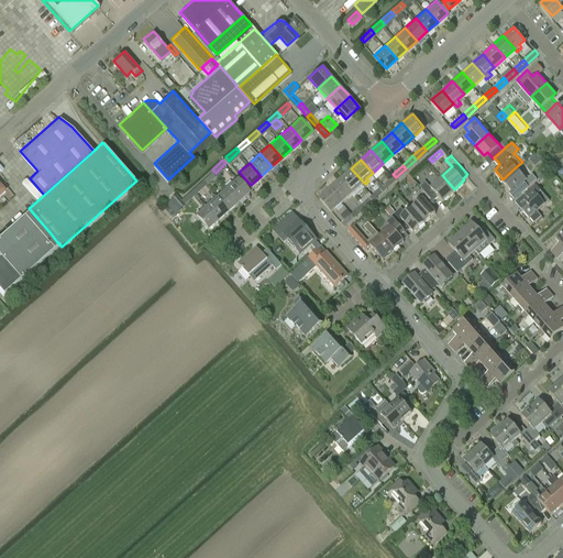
[(517,166),(503,179),(512,189),(517,184),(521,189),(537,175),(532,170),(528,174),(523,168),(521,171),(517,166)]
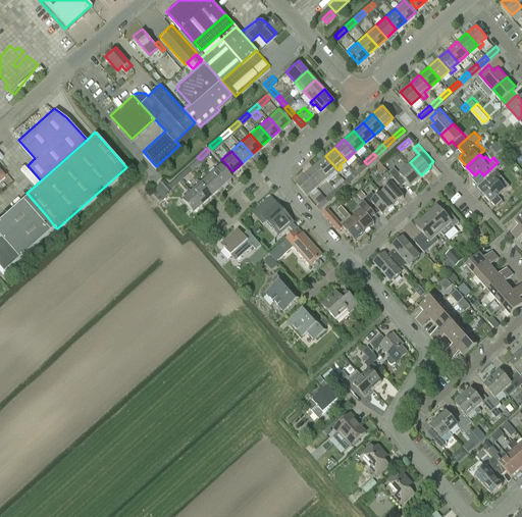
[(325,156),(316,164),(326,176),(329,179),(338,170),(336,168),(325,156)]
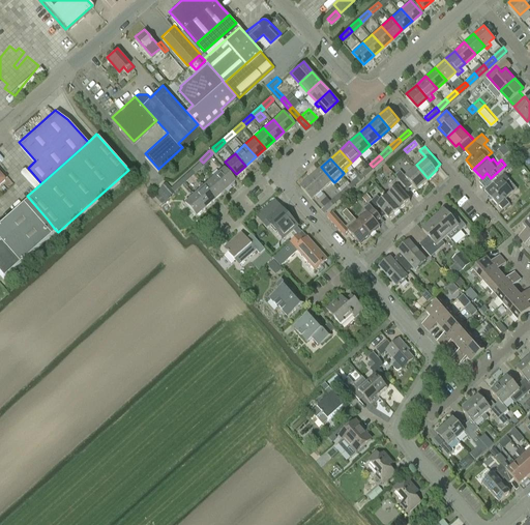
[(203,163),(200,159),(189,168),(193,171),(203,163)]
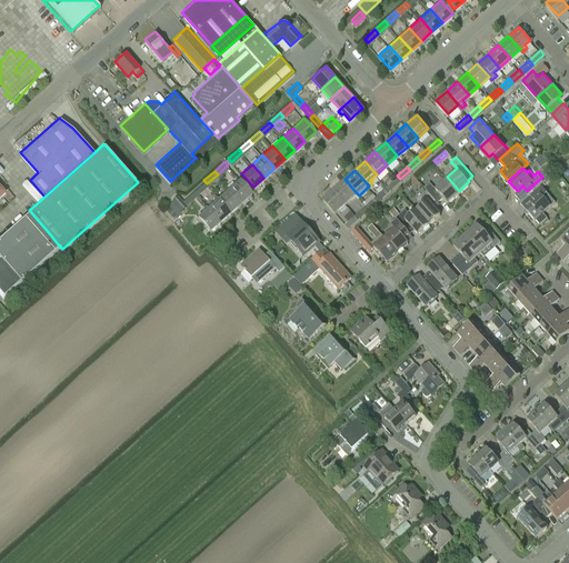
[(390,188),(400,179),(397,176),(387,184),(390,188)]
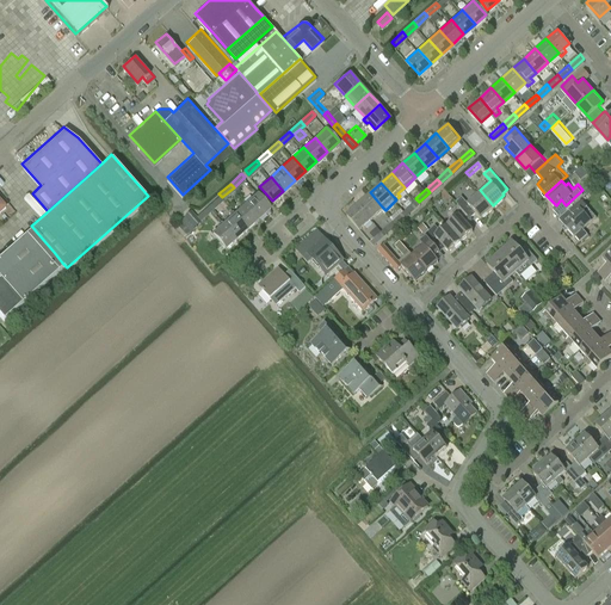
[(481,216),(493,205),(480,190),(468,199),(462,193),(456,198),(458,202),(469,213),(470,214),(475,210),(481,216)]
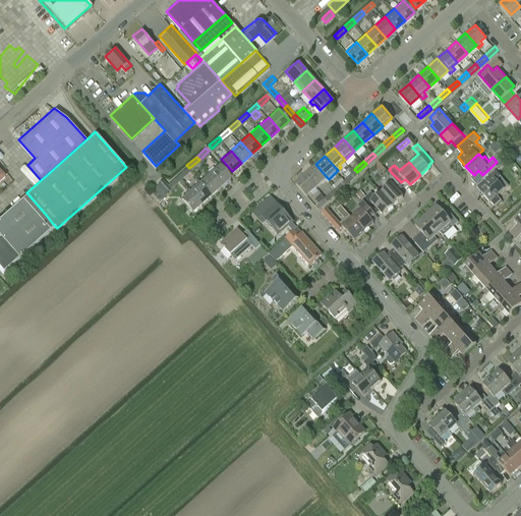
[(210,171),(221,184),(230,175),(220,163),(210,171)]
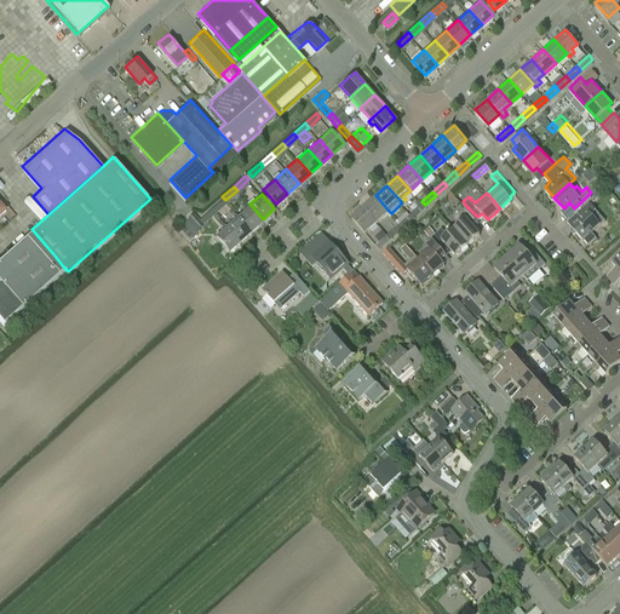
[(377,219),(388,210),(375,195),(363,205),(377,219)]
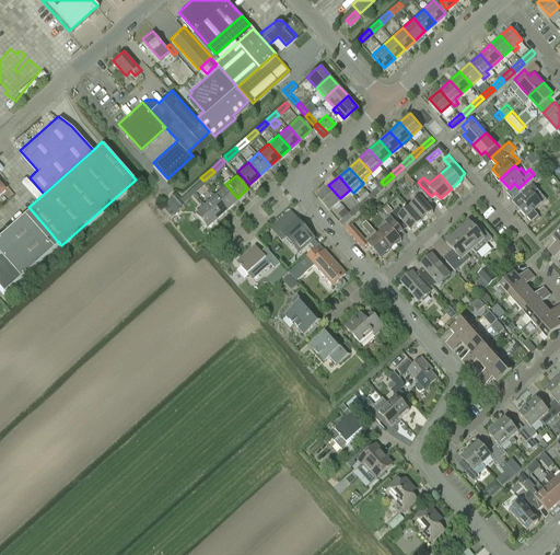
[(194,189),(203,181),(200,177),(190,186),(194,189)]
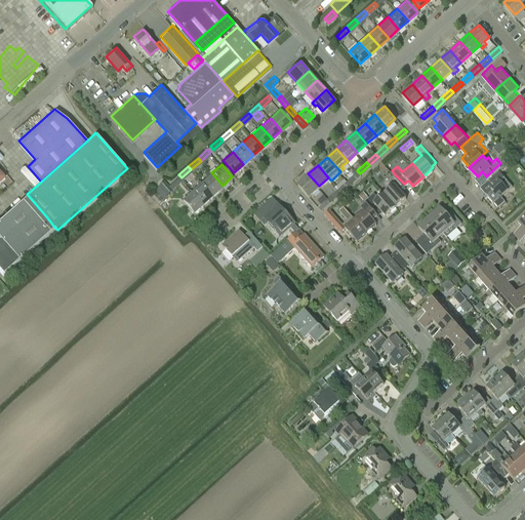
[(494,184),(485,192),(493,200),(497,205),(505,199),(500,194),(508,188),(512,184),(505,175),(498,168),(488,177),(494,184)]
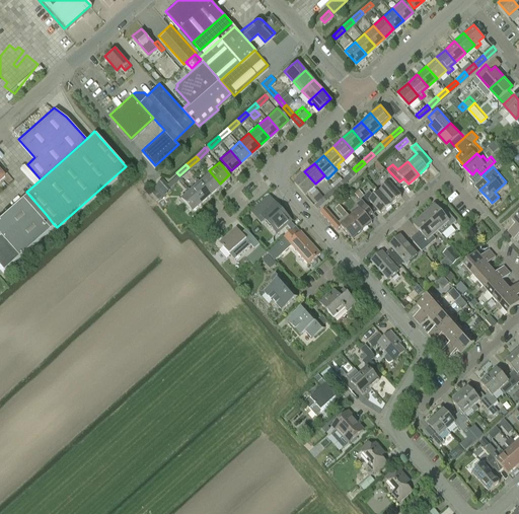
[(205,174),(200,178),(200,179),(210,192),(220,184),(209,170),(207,168),(203,171),(205,174)]
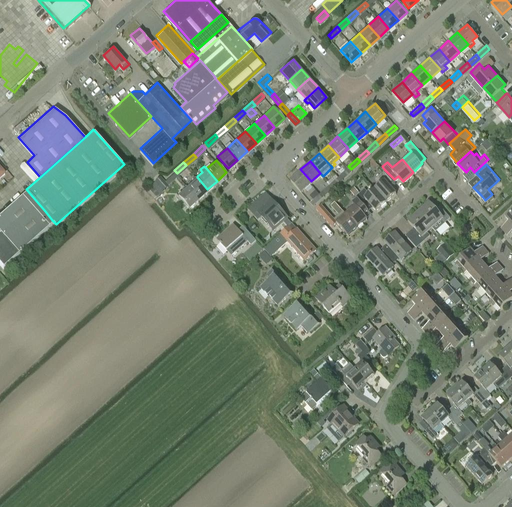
[(341,178),(351,169),(348,166),(338,174),(341,178)]
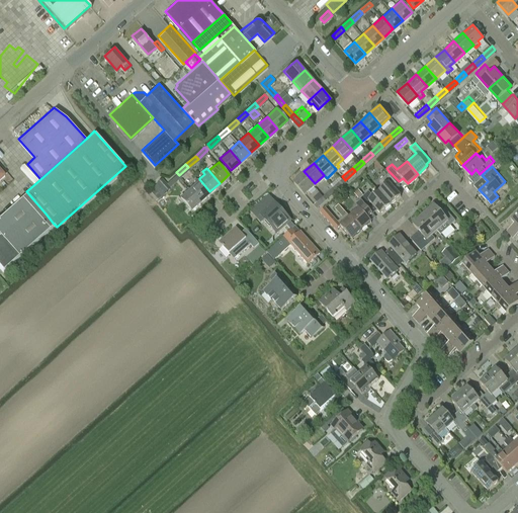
[(305,192),(315,183),(304,171),(294,180),(305,192)]
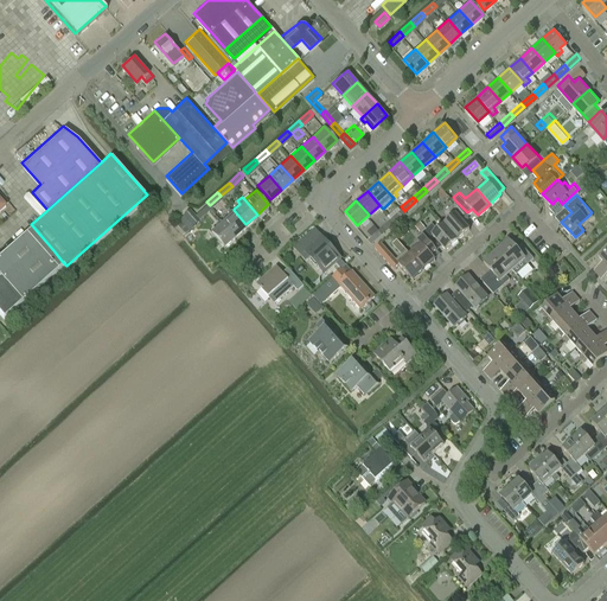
[(461,216),(466,211),(455,200),(445,210),(451,216),(445,221),(458,236),(470,225),(461,216)]
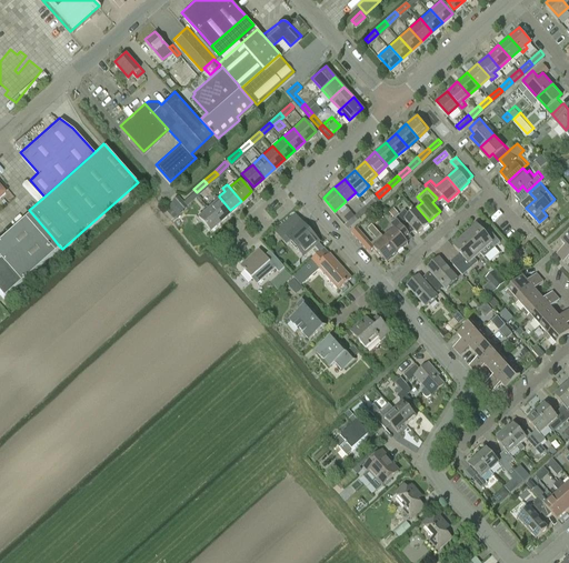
[(180,207),(197,192),(193,189),(183,198),(178,193),(172,199),(180,207)]
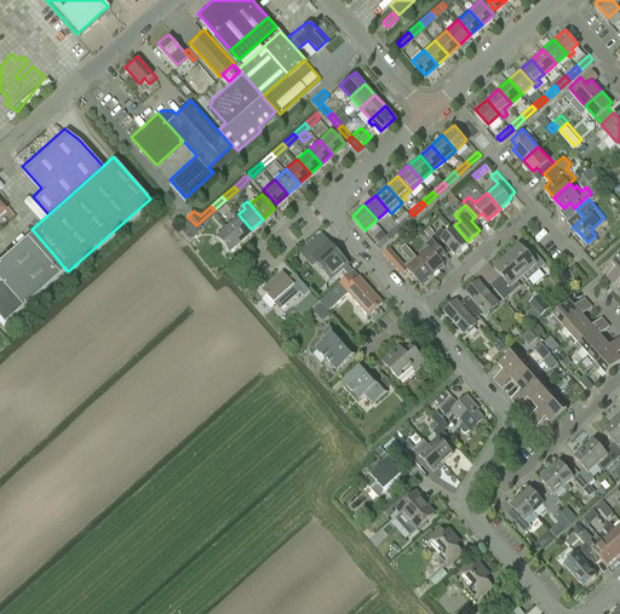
[(240,239),(251,229),(239,214),(239,213),(236,211),(233,214),(235,217),(228,224),(227,224),(240,239)]
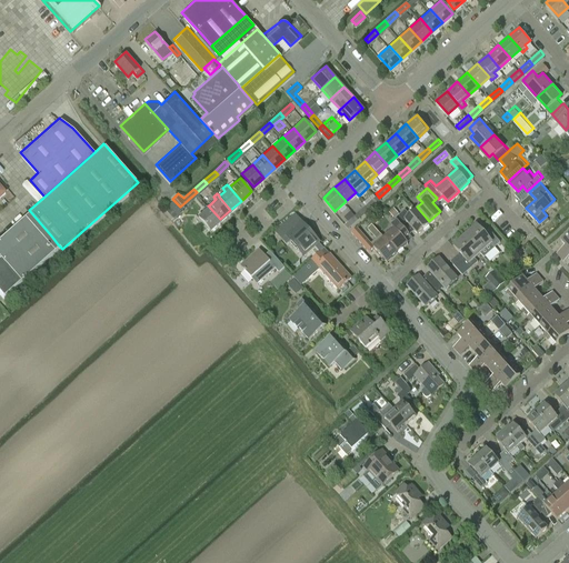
[(369,207),(379,198),(376,193),(366,203),(369,207)]
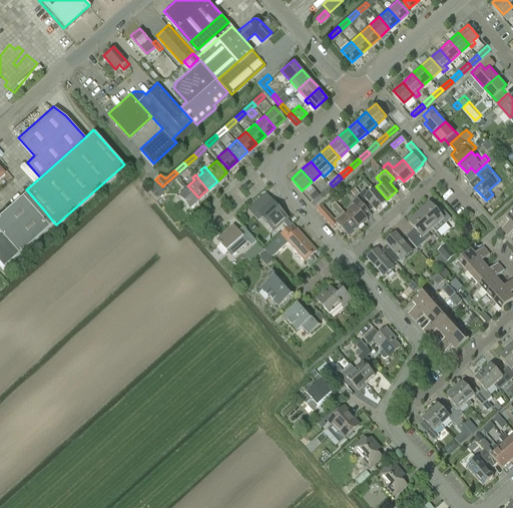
[(162,186),(155,179),(148,185),(156,194),(163,187),(162,186)]
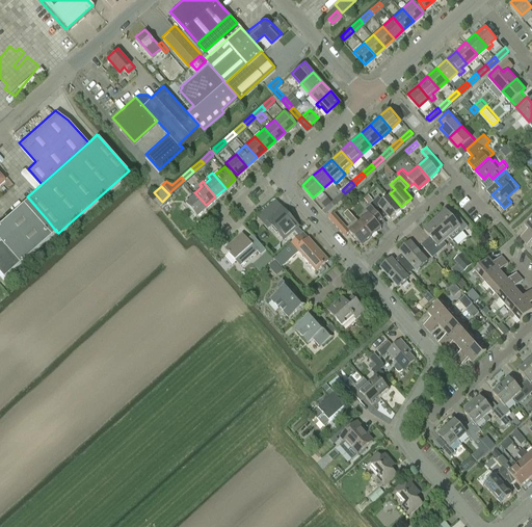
[(195,213),(206,205),(194,192),(195,192),(193,189),(189,193),(191,195),(185,201),(195,213)]
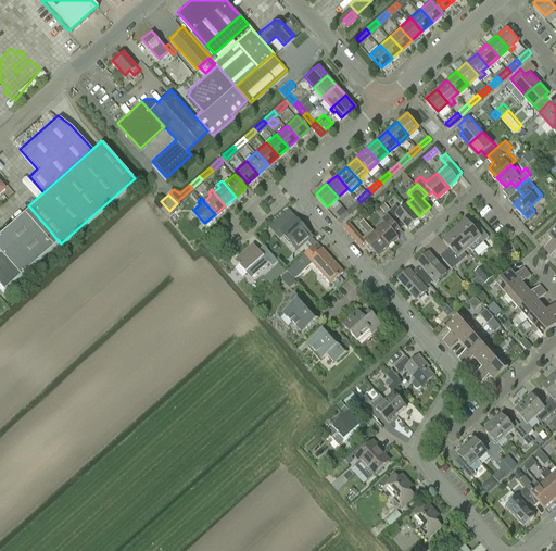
[(351,211),(361,202),(357,199),(348,208),(351,211)]
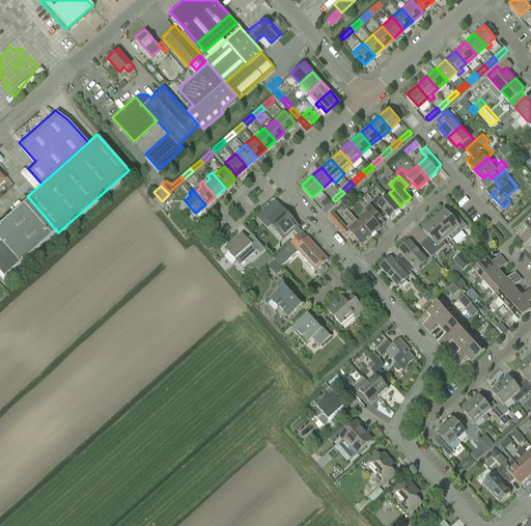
[(363,194),(368,199),(372,196),(367,191),(363,194)]
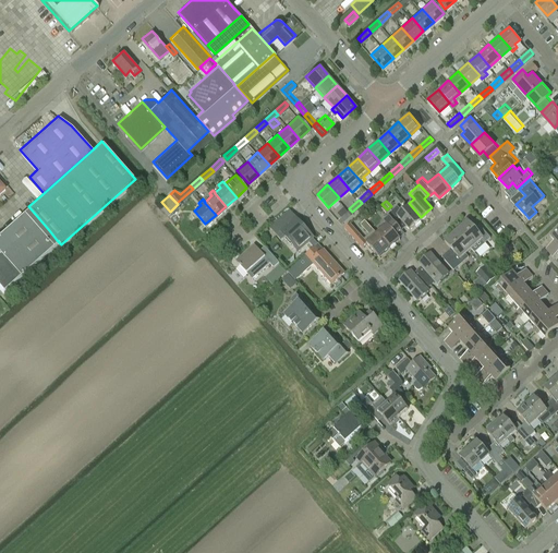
[(421,217),(409,203),(402,208),(398,203),(388,212),(389,213),(397,223),(402,218),(410,227),(421,217)]
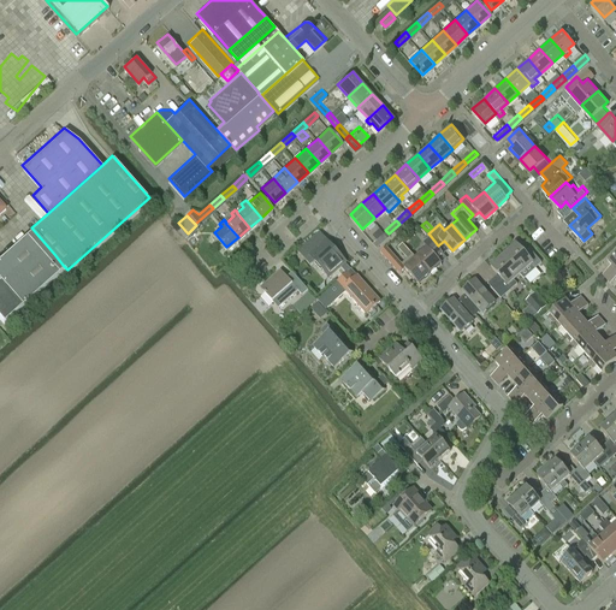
[(54,254),(39,236),(31,227),(0,255),(0,277),(22,302),(63,265),(54,254)]
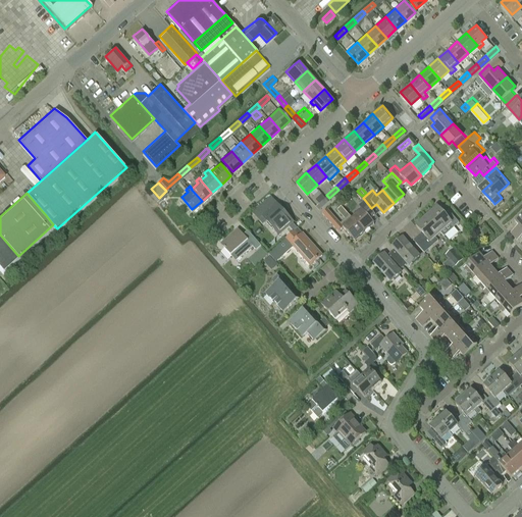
[(343,203),(347,200),(343,194),(337,198),(343,203)]
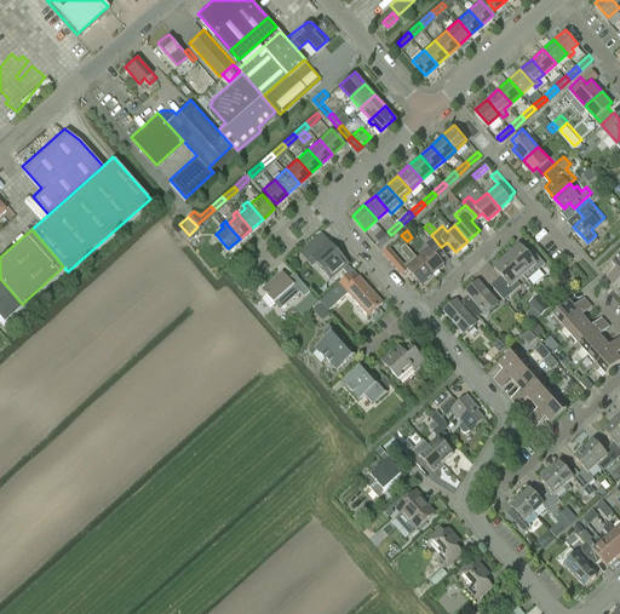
[(322,231),(303,250),(309,256),(313,253),(331,274),(343,264),(348,259),(322,231)]
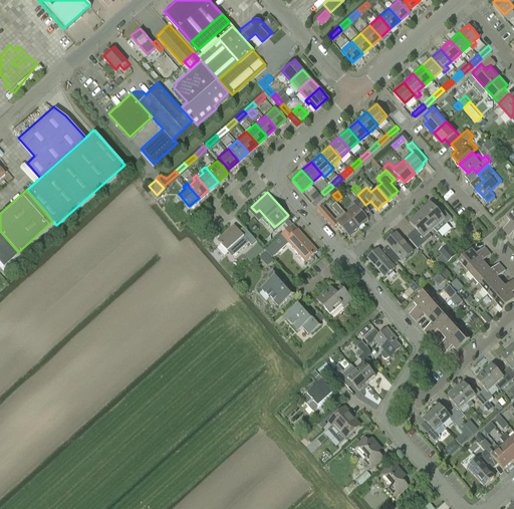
[(314,204),(324,195),(321,192),(311,200),(314,204)]
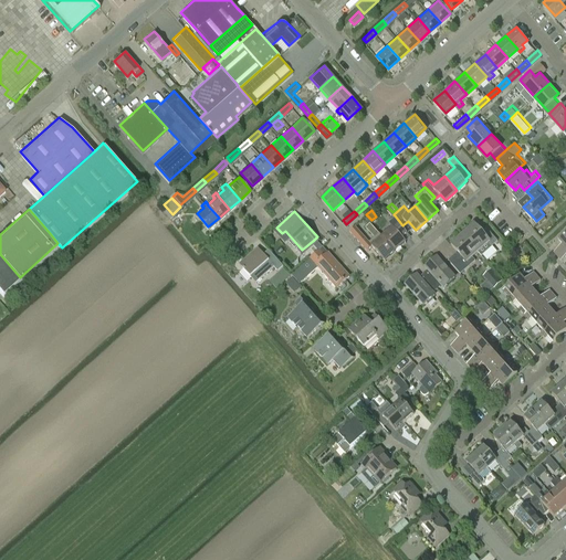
[(402,225),(395,215),(389,221),(392,224),(383,233),(383,234),(396,249),(406,240),(402,235),(408,230),(402,225)]
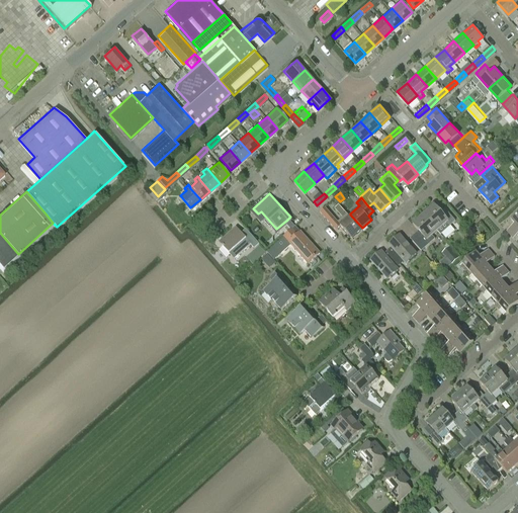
[(338,209),(343,205),(338,200),(334,204),(338,209)]
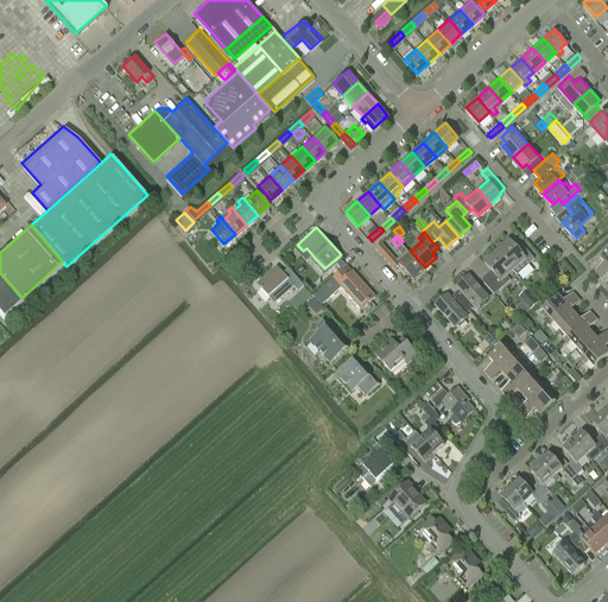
[(498,248),(514,267),(519,263),(523,266),(534,255),(524,244),(519,248),(510,238),(498,248)]
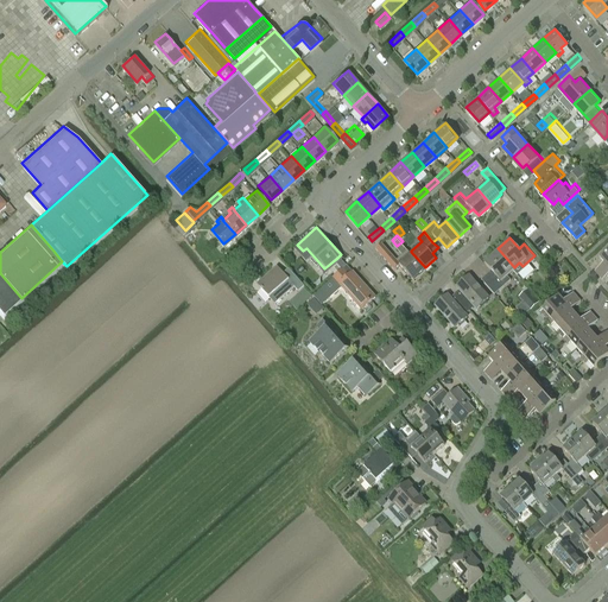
[(399,260),(397,257),(381,240),(375,245),(382,252),(382,253),(394,266),(399,260)]
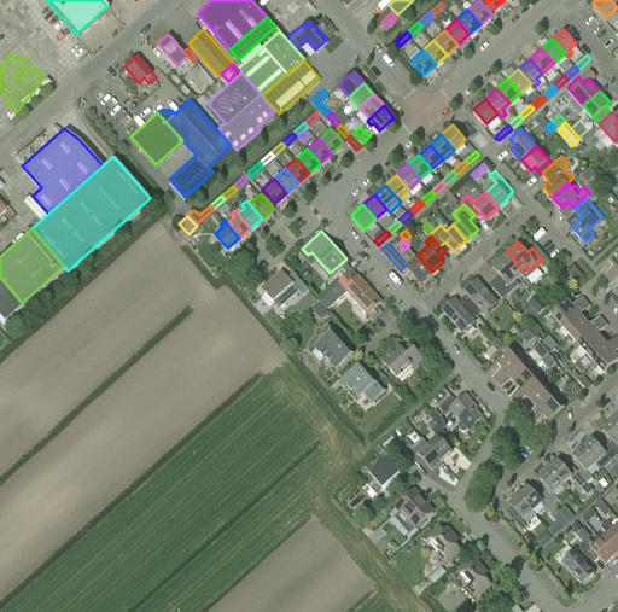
[(608,275),(617,266),(617,249),(608,257),(614,263),(605,272),(608,275)]
